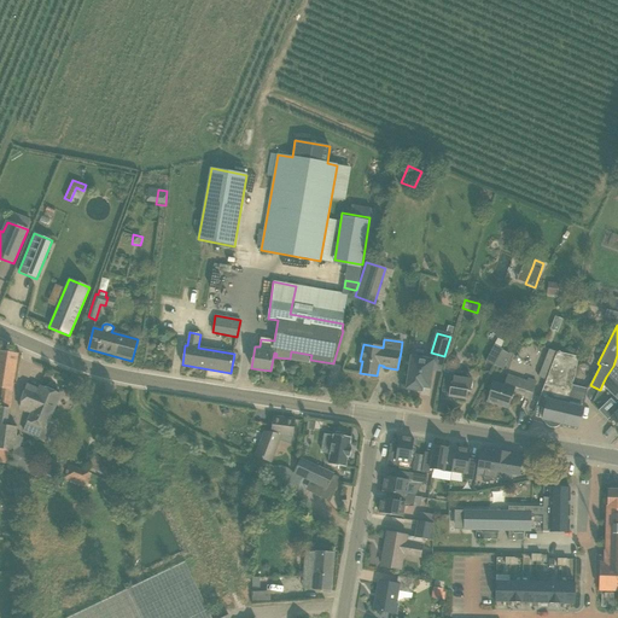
[(494,344),(485,361),(494,366),(503,349),(494,344)]
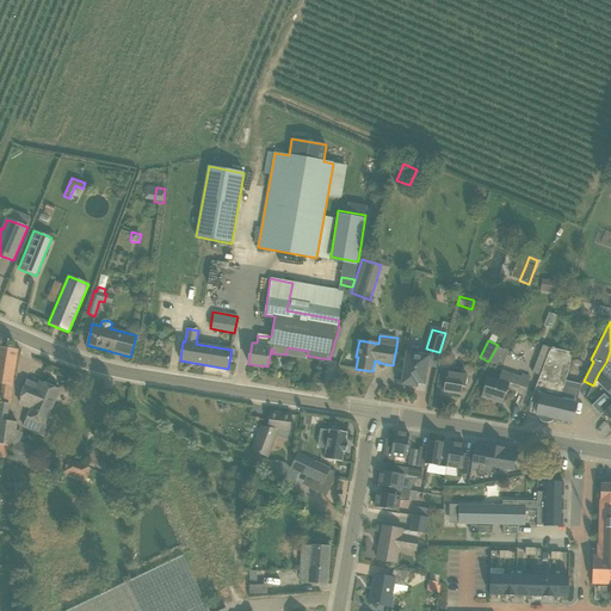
[(573,353),(550,349),(543,345),(539,353),(548,356),(530,402),(538,405),(536,415),(538,415),(538,418),(539,420),(542,421),(543,423),(545,423),(548,423),(550,423),(553,421),(554,419),(572,423),(575,403),(561,400),(573,353)]
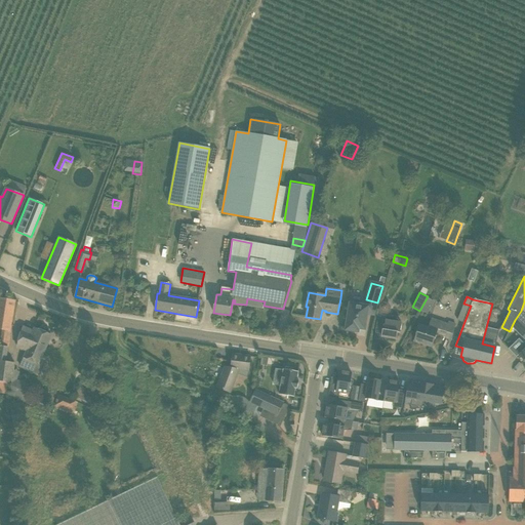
[(0,329),(10,331),(15,300),(0,297),(0,329)]
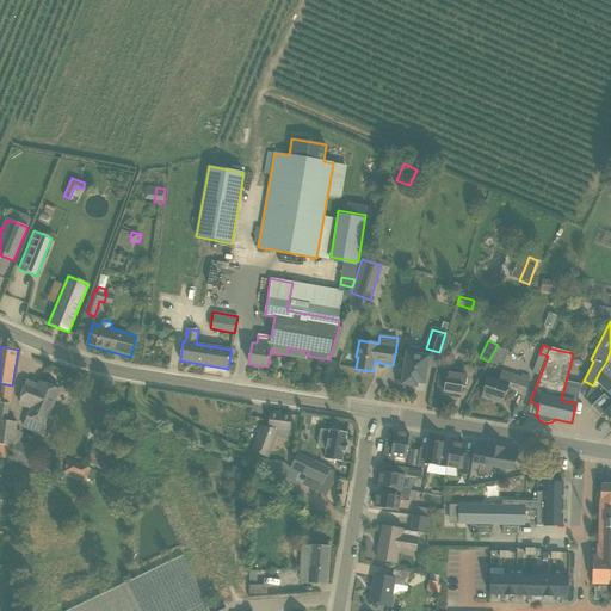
[(462,387),(466,388),(467,376),(461,370),(457,375),(449,374),(450,369),(449,369),(450,366),(455,363),(456,357),(452,353),(446,351),(442,355),(439,366),(440,366),(438,376),(434,395),(444,396),(444,392),(461,395),(462,387)]
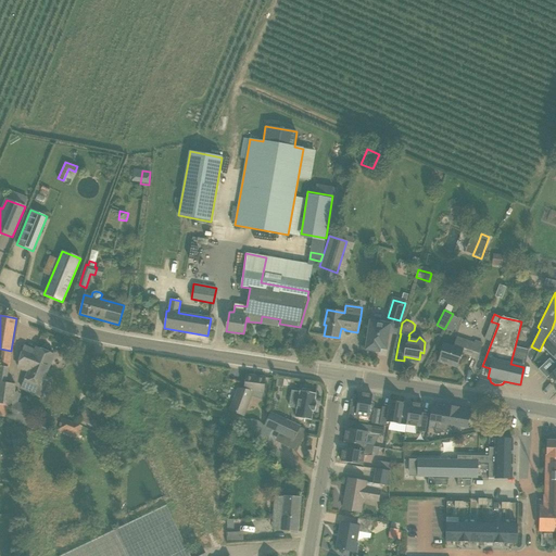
[(386,349),(390,325),(370,321),(366,350),(379,352),(379,348),(386,349)]
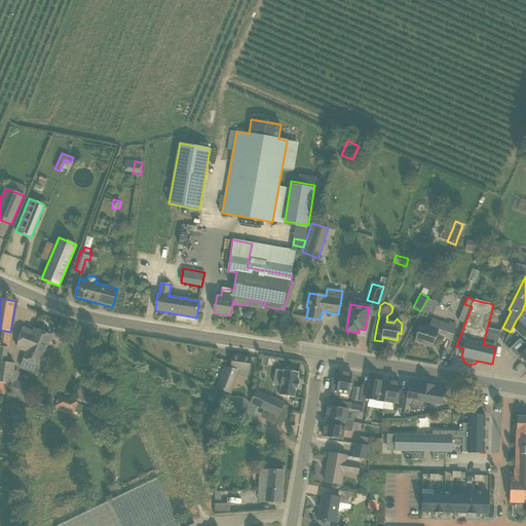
[(516,321),(525,330),(525,314),(522,311),(516,321)]
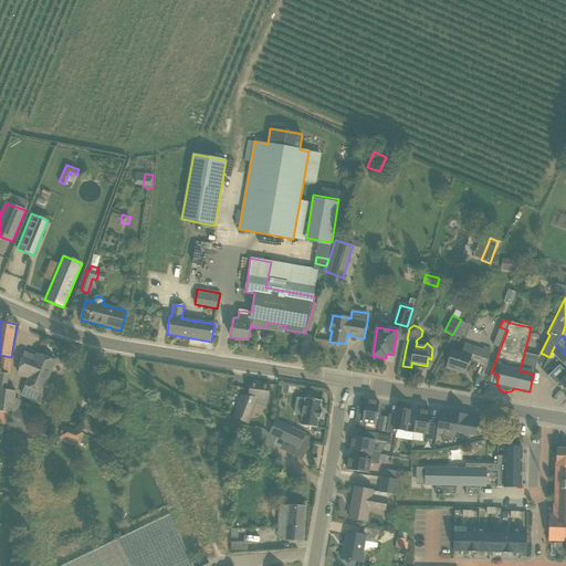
[(491,350),(483,347),(482,348),(464,343),(461,353),(452,349),(446,368),(457,371),(458,369),(467,373),(472,355),(488,360),(491,350)]
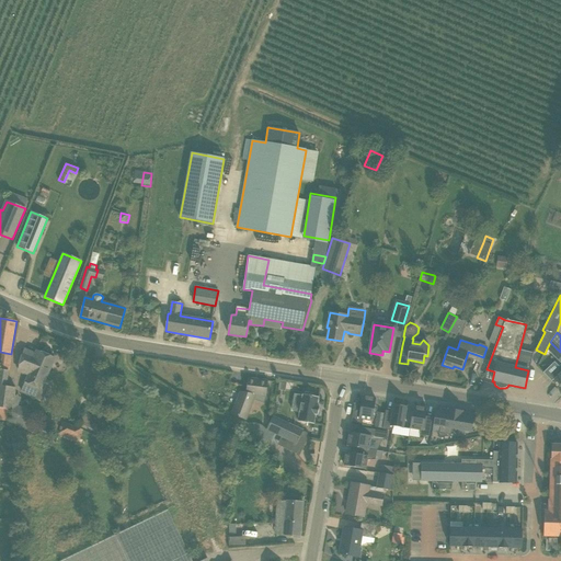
[(560,362),(560,352),(550,342),(547,348),(560,363),(560,362)]
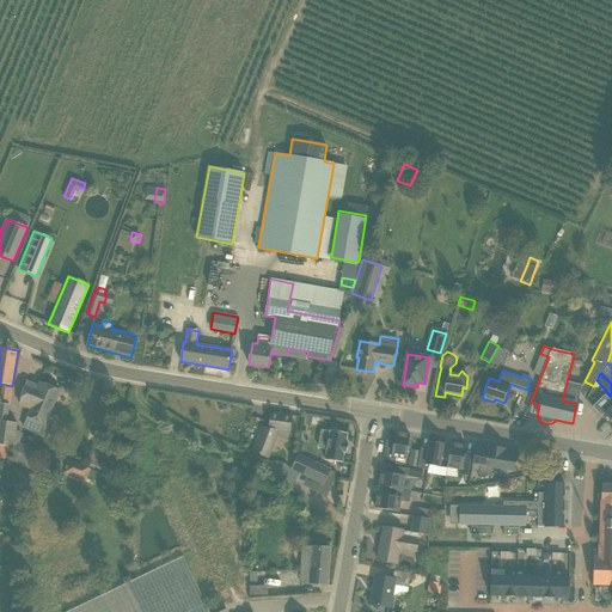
[(54,404),(60,391),(41,383),(38,386),(26,380),(20,404),(31,409),(23,428),(47,438),(51,427),(44,424),(54,404)]
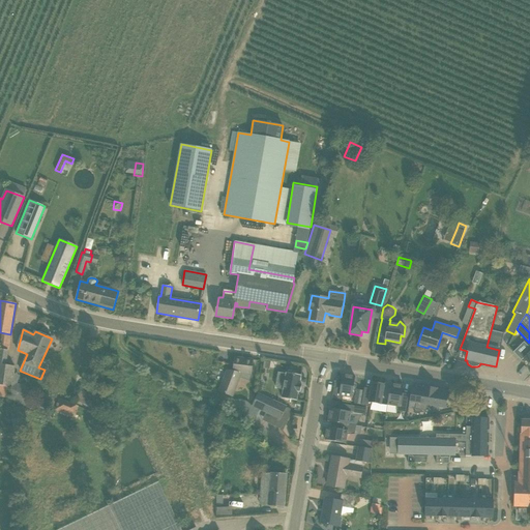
[(489,341),(501,344),(504,332),(492,329),(489,341)]
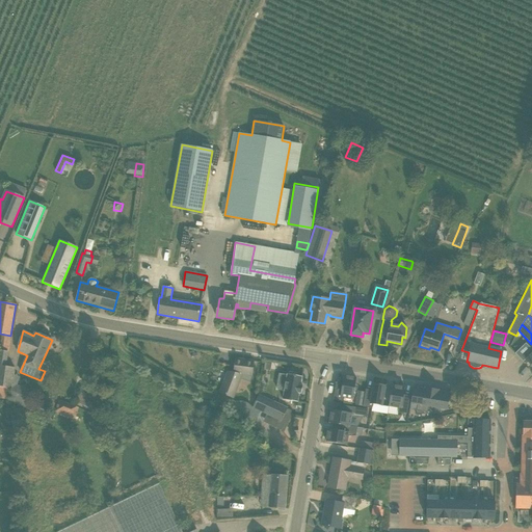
[(531,366),(531,352),(525,345),(517,351),(526,361),(531,366)]
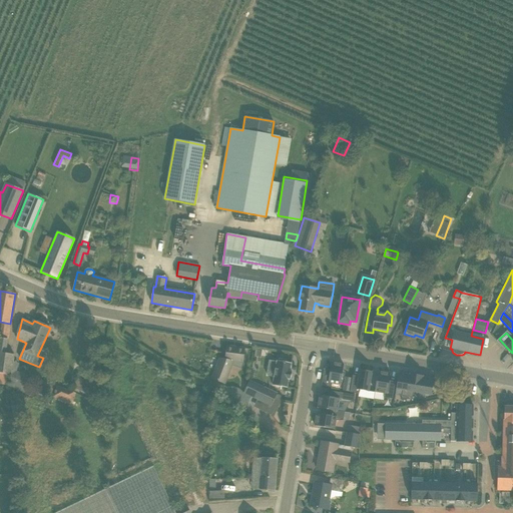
[(0,338),(0,373),(9,375),(11,375),(13,362),(14,355),(6,354),(8,340),(0,338)]
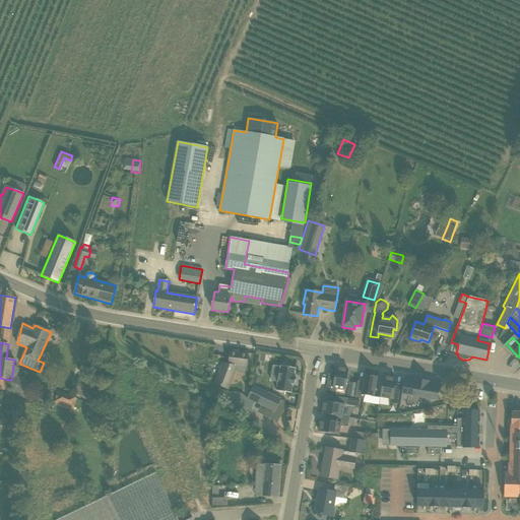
[(247,367),(248,353),(230,351),(229,365),(221,364),(214,384),(228,389),(236,366),(247,367)]
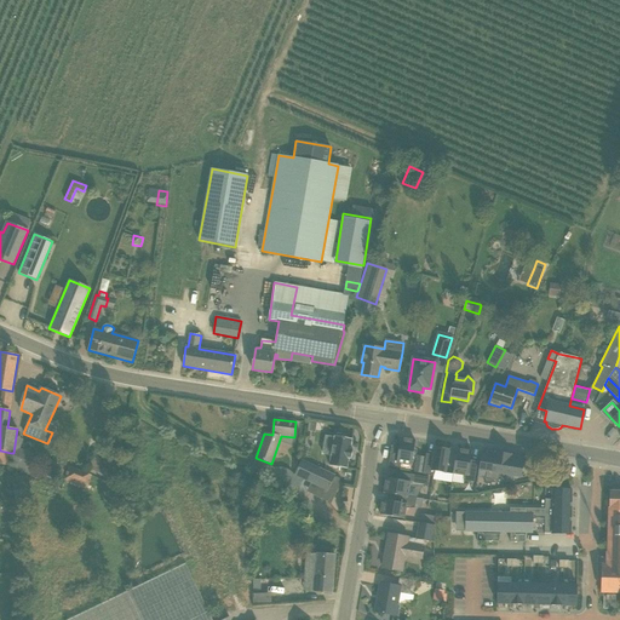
[(346,469),(349,458),(351,459),(352,451),(350,449),(352,440),(345,438),(345,436),(338,434),(337,436),(334,436),(329,466),(346,469)]
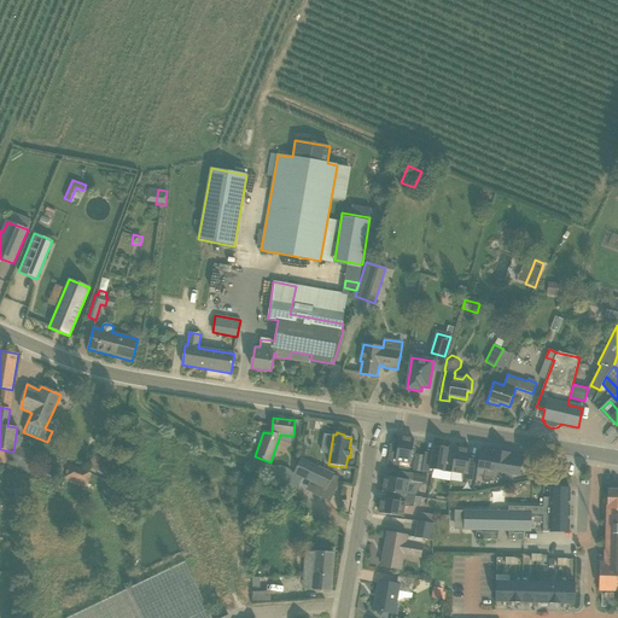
[(410,464),(414,439),(400,437),(398,445),(390,444),(388,465),(398,466),(400,462),(410,464)]
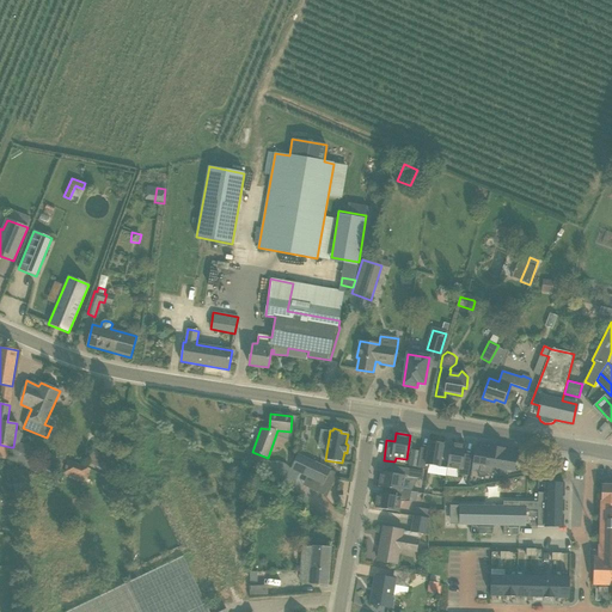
[(440,467),(444,444),(429,441),(428,450),(421,448),(420,452),(417,467),(417,469),(428,470),(429,465),(440,467)]
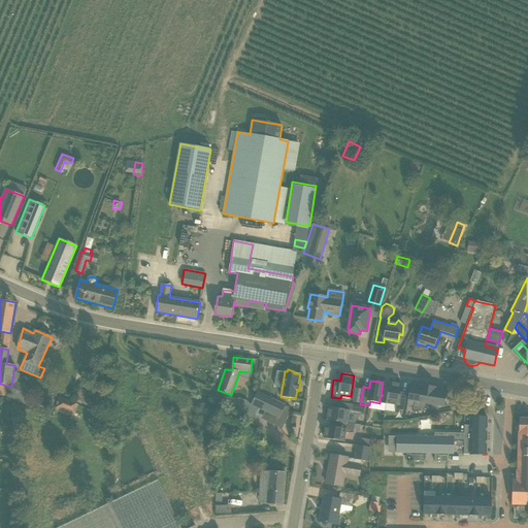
[(401,386),(389,383),(386,403),(394,405),(394,409),(403,410),(406,393),(400,392),(401,386)]
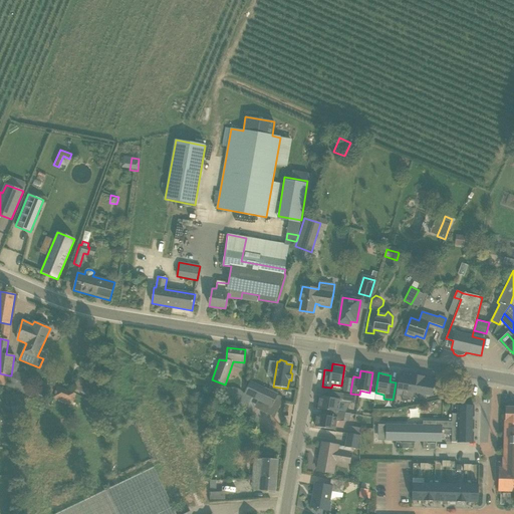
[(408,398),(412,374),(411,374),(400,372),(397,391),(404,392),(403,397),(408,398)]
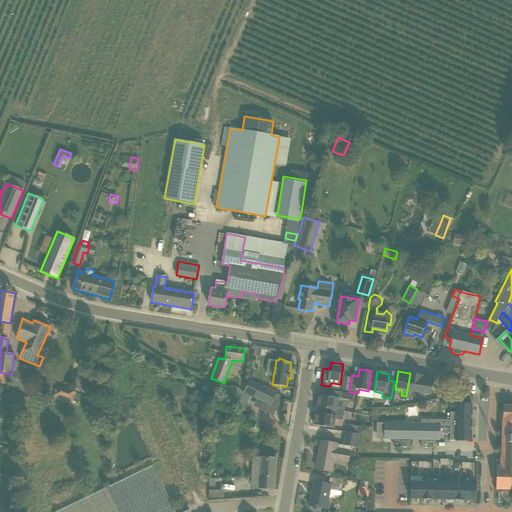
[(418,393),(421,375),(410,373),(406,396),(412,397),(412,392),(418,393)]
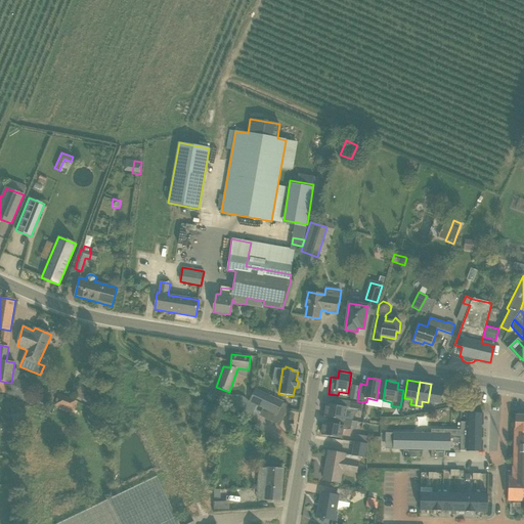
[(25,400),(28,391),(11,384),(10,386),(11,395),(24,399),(25,400)]
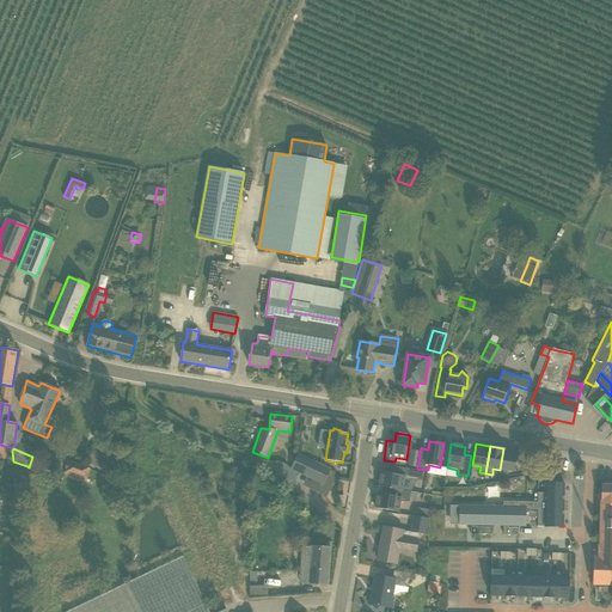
[(503,448),(500,470),(499,476),(506,477),(507,471),(514,472),(518,451),(506,448),(503,448)]
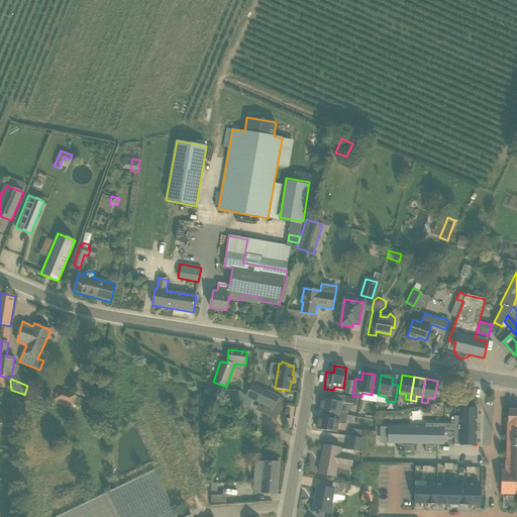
[(345,394),(352,395),(354,382),(347,380),(345,394)]
